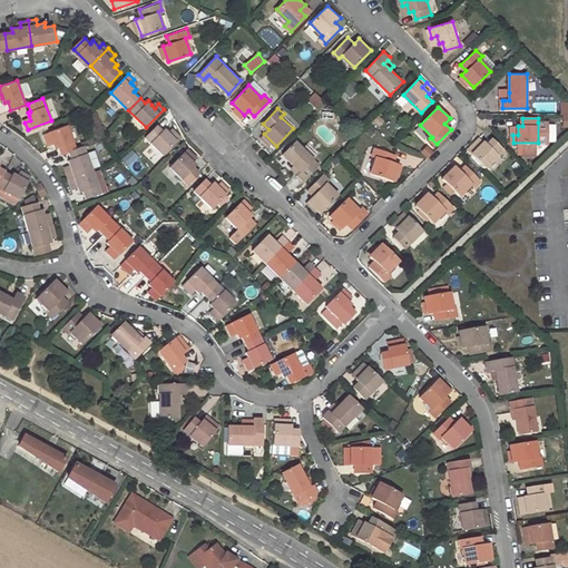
[(549,123),(538,123),(538,143),(549,143),(549,123)]
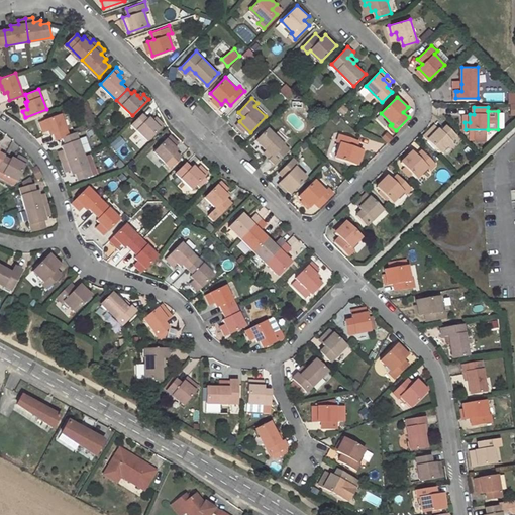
[(47,130),(49,134),(53,133),(55,139),(62,137),(69,134),(61,113),(39,121),(41,128),(46,126),(47,130)]
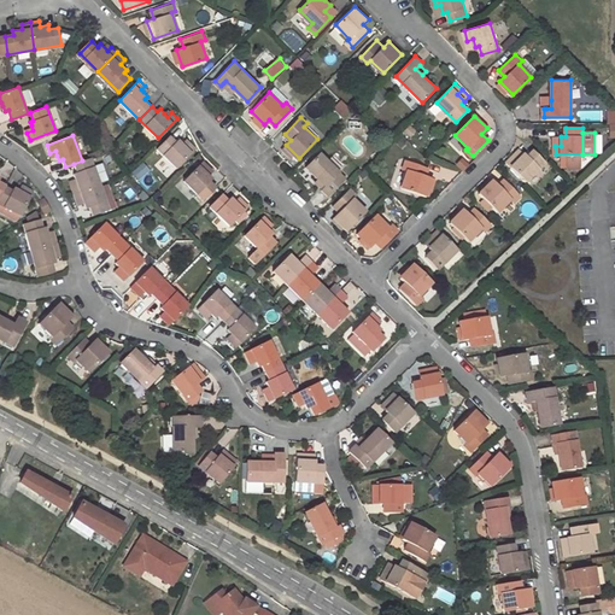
[(177,167),(195,147),(189,141),(186,145),(182,141),(179,139),(175,141),(169,135),(157,147),(177,167)]
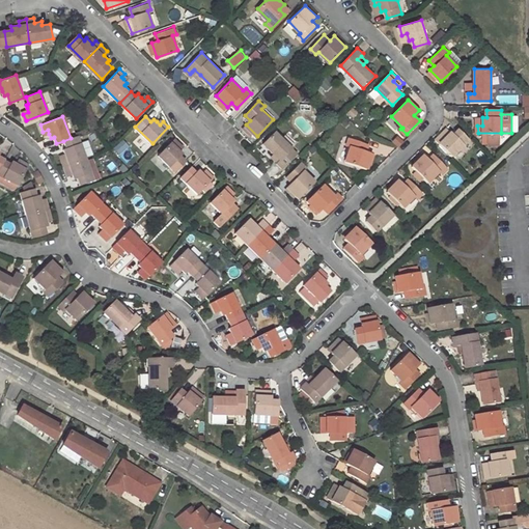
[(453,156),(471,139),(460,128),(453,134),(451,131),(446,136),(443,133),(438,139),(453,156)]
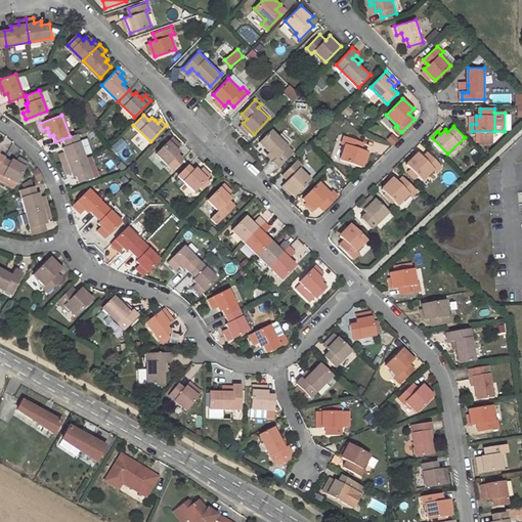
[(440,134),(445,129),(442,126),(437,131),(440,134)]
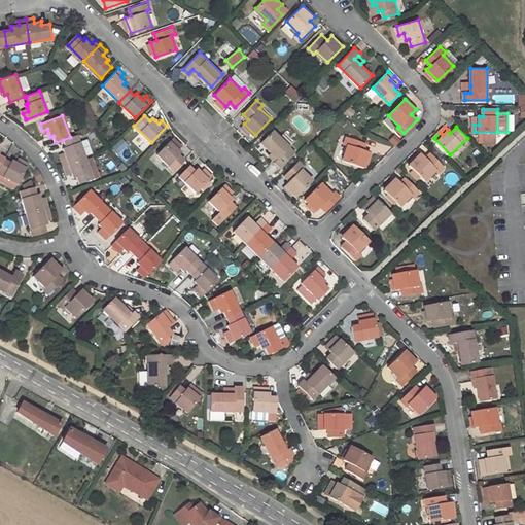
[(273,152),(278,158),(276,161),(281,166),(295,151),(274,130),(261,141),(273,152)]
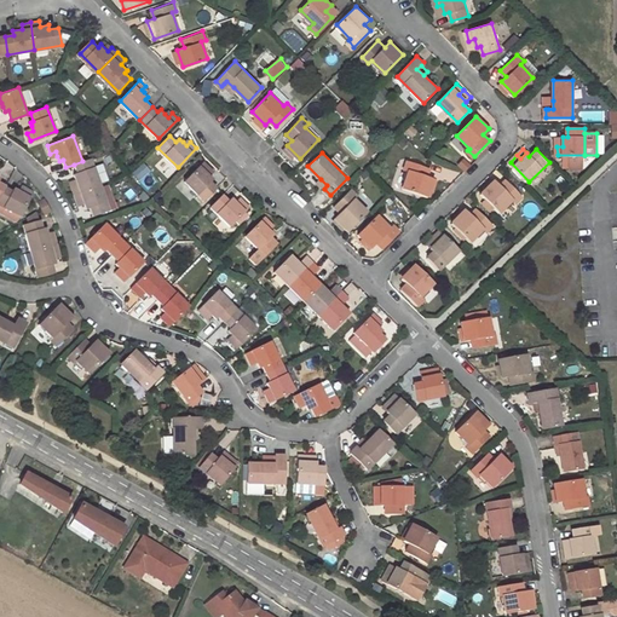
[(159,163),(171,174),(177,167),(165,156),(159,163)]
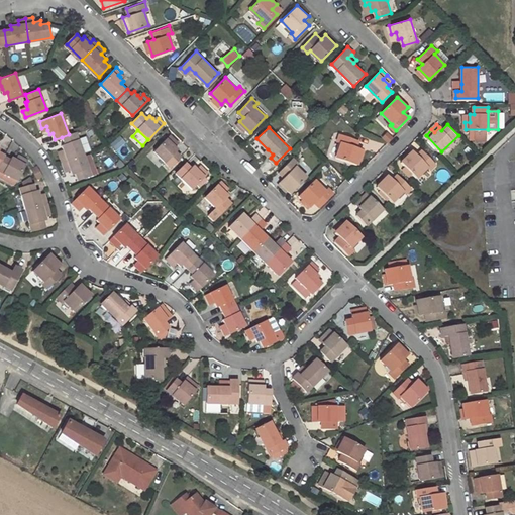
[(84,153),(76,131),(69,134),(62,137),(65,143),(62,144),(64,148),(65,151),(60,153),(63,161),(84,153)]
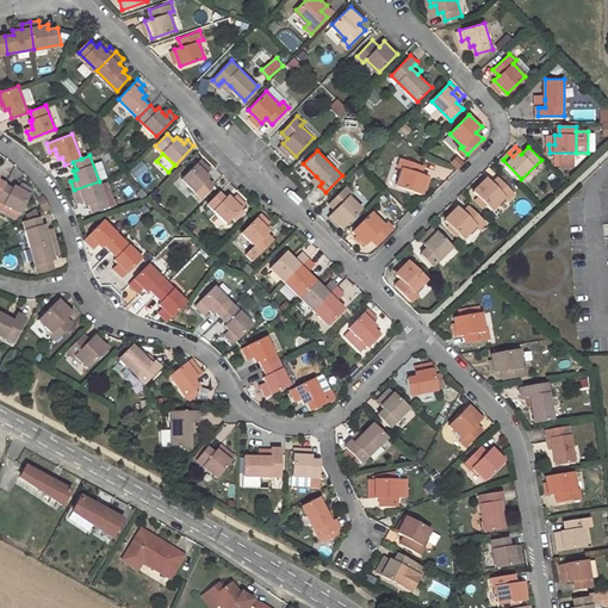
[(405,167),(399,185),(423,193),(429,177),(422,174),(426,165),(403,156),(401,166),(405,167)]
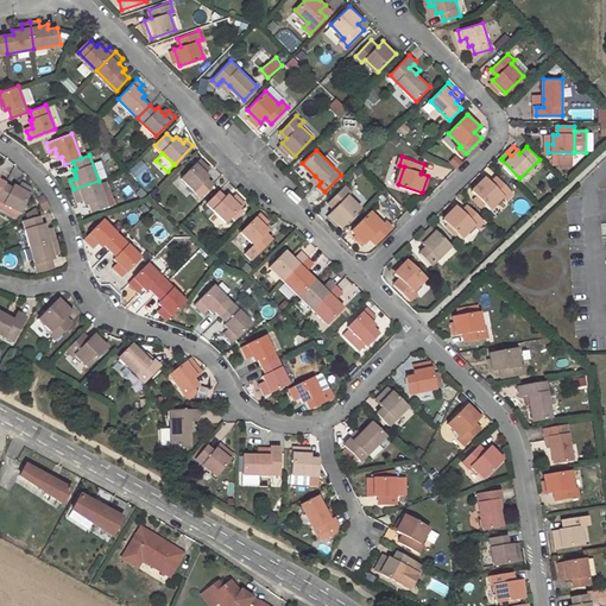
[(181,176),(201,196),(213,184),(207,178),(210,176),(206,172),(203,169),(208,164),(201,157),(181,176)]
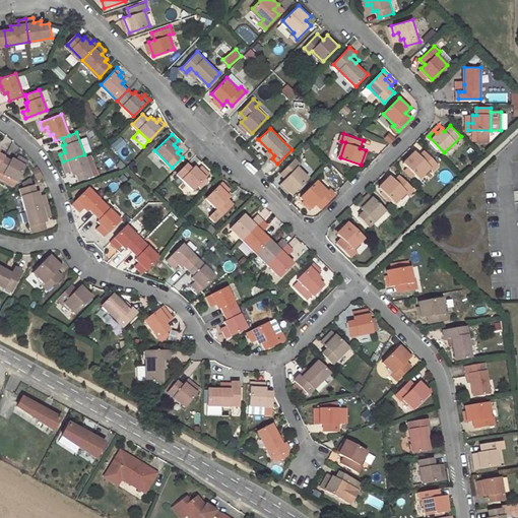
[(404,163),(421,178),(431,168),(434,170),(439,164),(425,149),(419,155),(415,151),(404,163)]
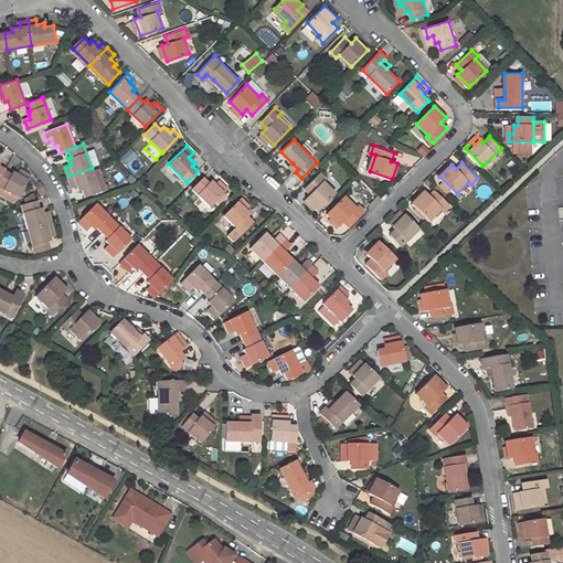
[(289,166),(296,172),(298,169),(293,163),(289,166)]
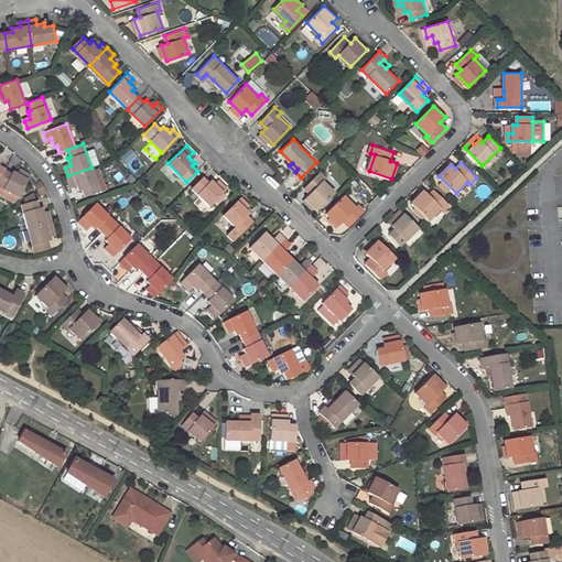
[(92,168),(96,181),(100,179),(96,165),(92,168)]
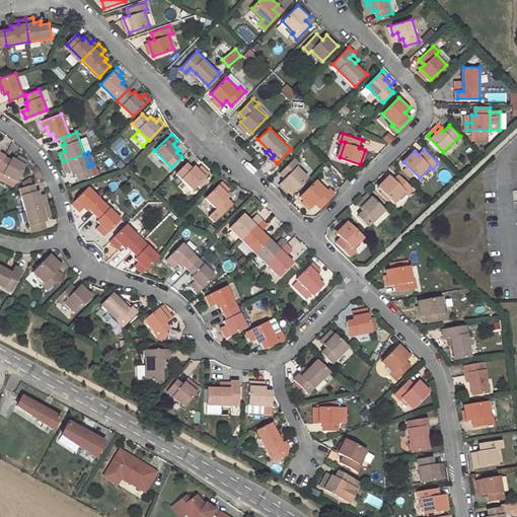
[(71,170),(72,174),(75,173),(78,180),(96,173),(92,164),(88,166),(84,154),(63,161),(65,168),(70,167),(71,170)]
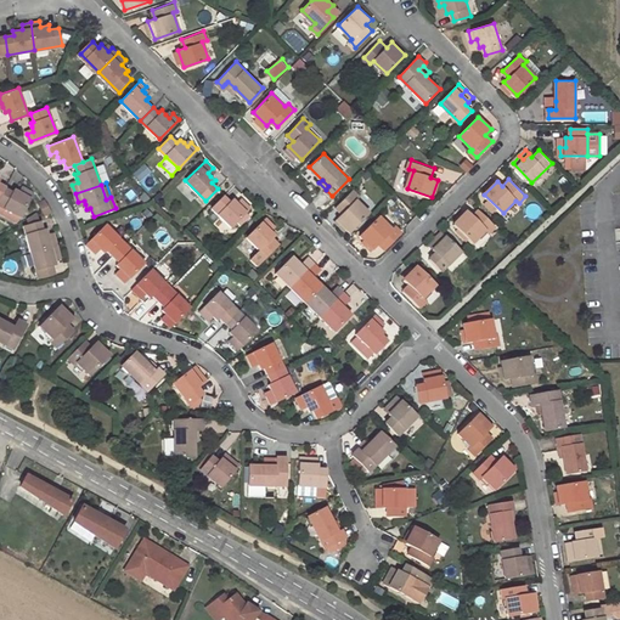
[(0,197),(0,203),(21,215),(35,192),(28,189),(24,195),(21,192),(16,190),(15,192),(6,187),(0,197)]
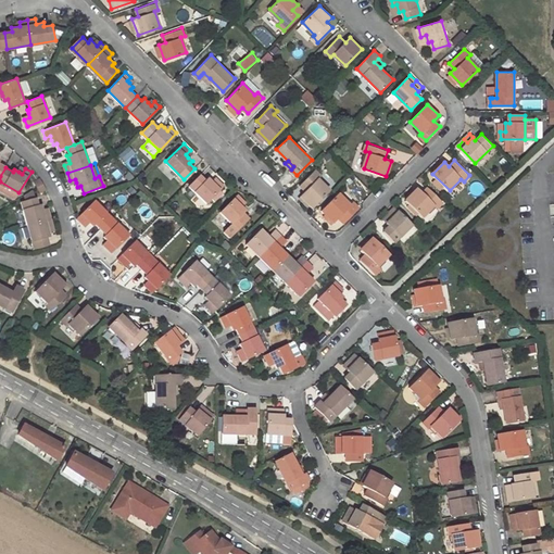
[(302,196),(314,206),(330,189),(319,178),(322,175),(316,170),(301,185),(307,190),(302,196)]
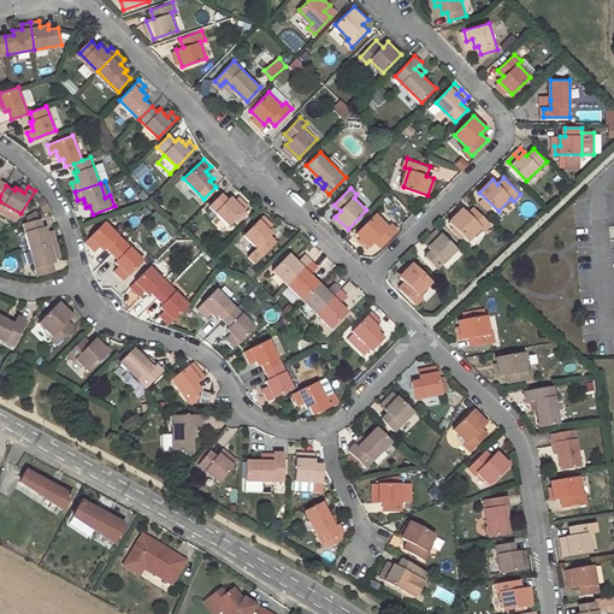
[(211,205),(230,224),(236,218),(238,222),(247,213),(244,210),(249,205),(242,199),(237,204),(235,201),(230,196),(228,199),(223,193),(211,205)]
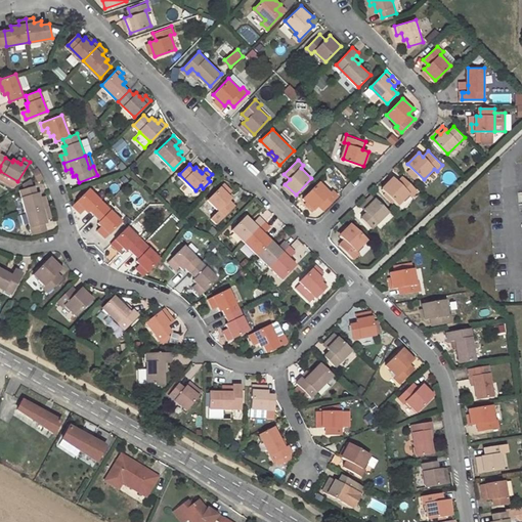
[(17,181),(0,171),(0,177),(15,186),(17,181)]
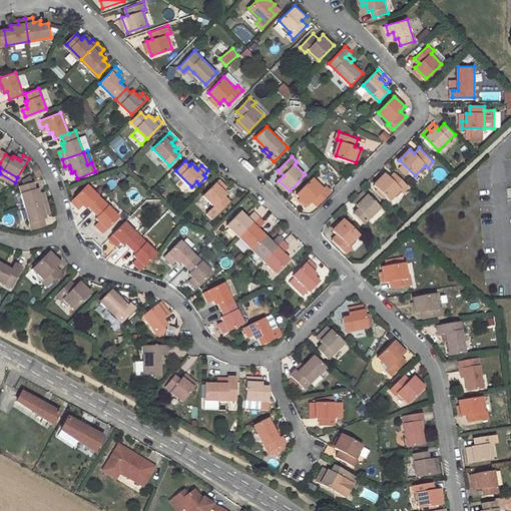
[(391,199),(402,188),(404,191),(409,185),(396,171),(390,177),(386,172),(375,183),(391,199)]
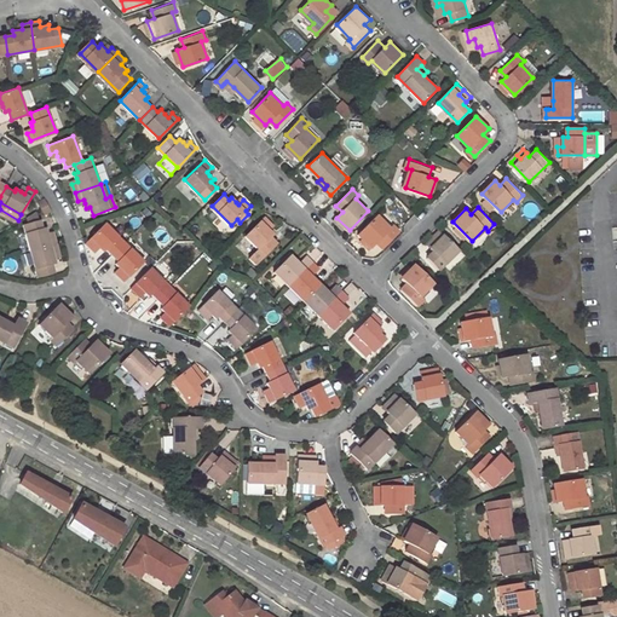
[(359,234),(373,247),(378,241),(384,247),(401,230),(393,224),(391,226),(378,214),(359,234)]
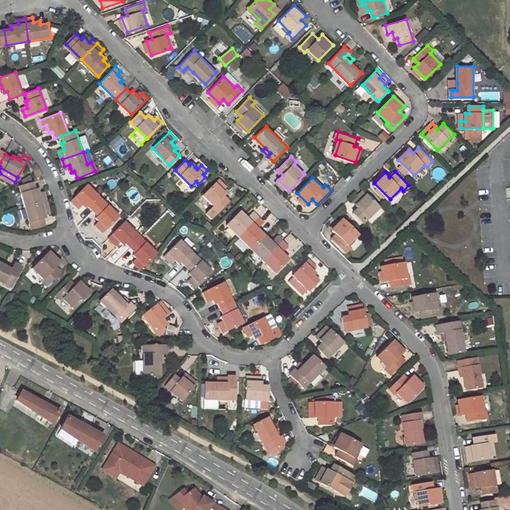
[(203,194),(214,205),(207,212),(212,218),(230,200),(225,196),(227,193),(223,189),(221,187),(225,183),(219,178),(203,194)]
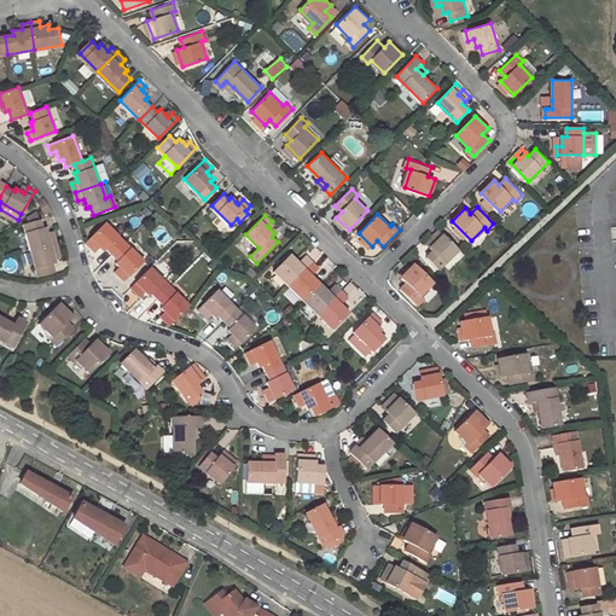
[(25,225),(32,249),(58,243),(57,236),(50,237),(48,232),(45,233),(41,220),(25,225)]
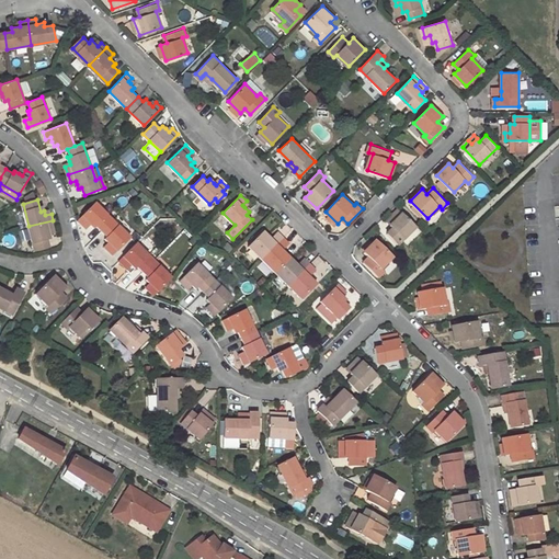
[(89,221),(91,224),(95,227),(98,225),(103,230),(113,219),(97,202),(79,219),(84,226),(89,221)]
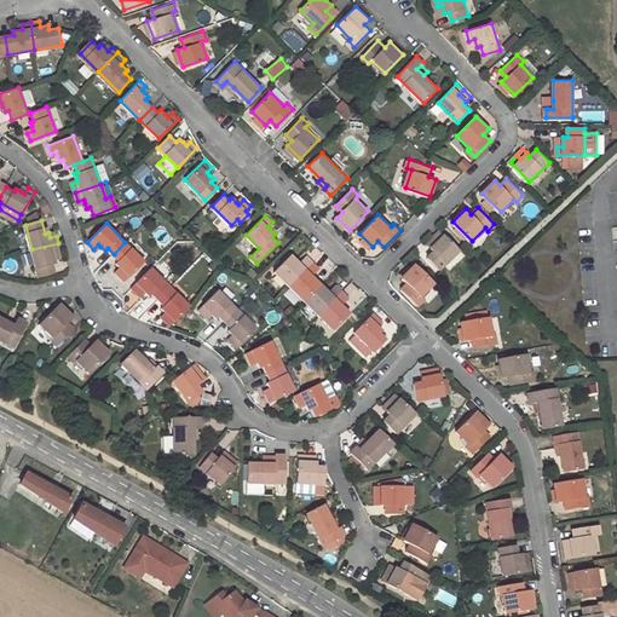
[(439,269),(460,248),(440,229),(433,236),(437,240),(431,247),(434,251),(428,257),(430,258),(439,267),(439,269)]
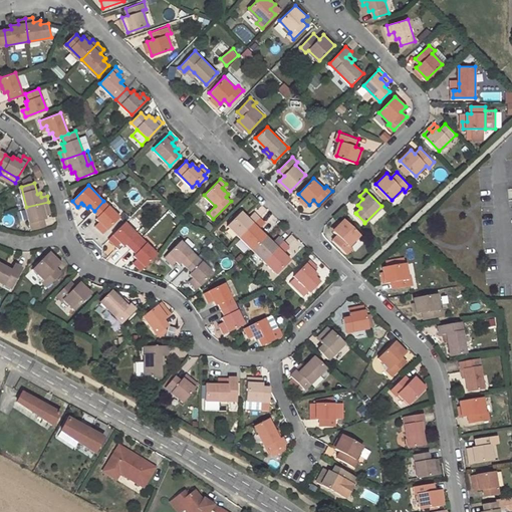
[(357,205),(362,199),(359,196),(354,202),(357,205)]
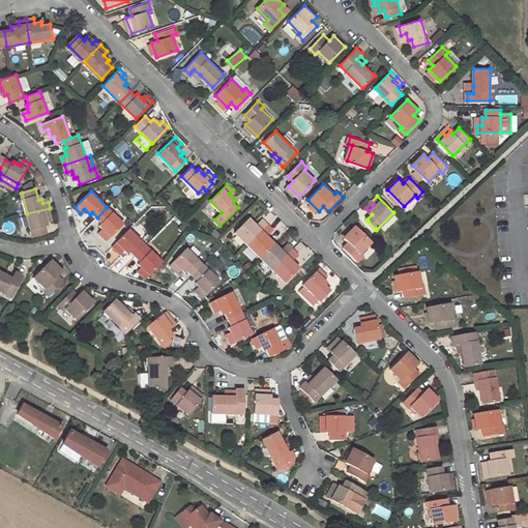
[(104,228),(106,231),(101,235),(108,240),(124,224),(107,207),(97,217),(101,222),(99,225),(104,228)]
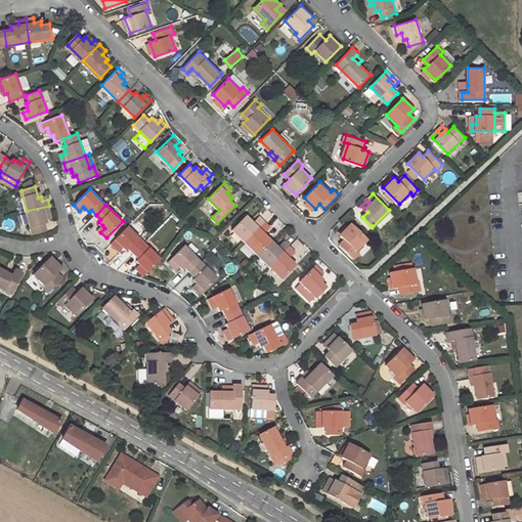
[(27,211),(33,233),(47,229),(44,219),(47,218),(46,214),(51,213),(49,206),(27,211)]
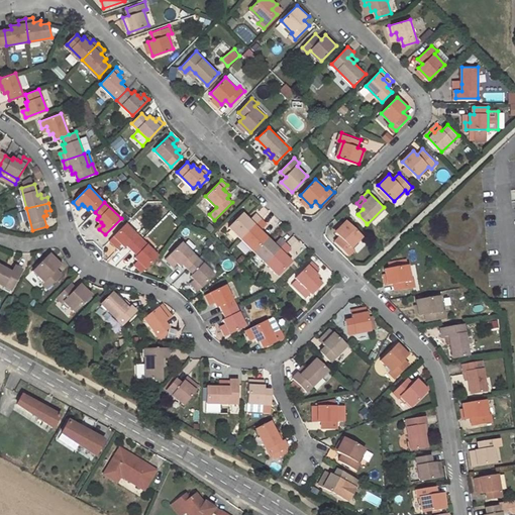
[(229,225),(242,237),(262,218),(256,212),(250,219),(243,212),(229,225)]
